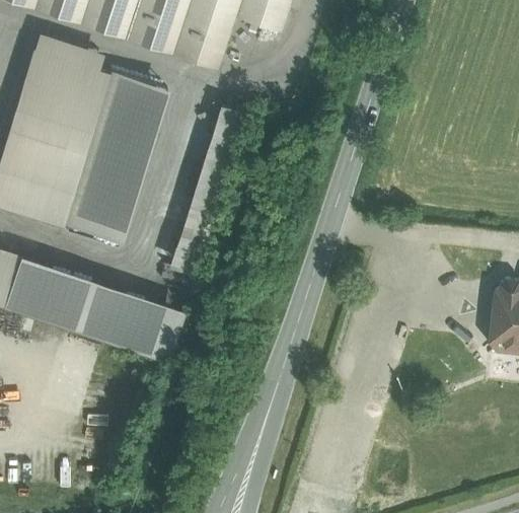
[(140,0),(0,0),(0,3),(126,46),(140,0)]
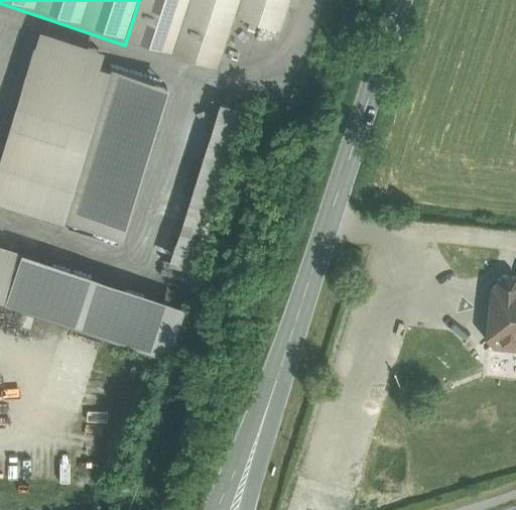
[(139,0),(125,45),(218,76),(235,24),(282,39),(294,0),(139,0)]
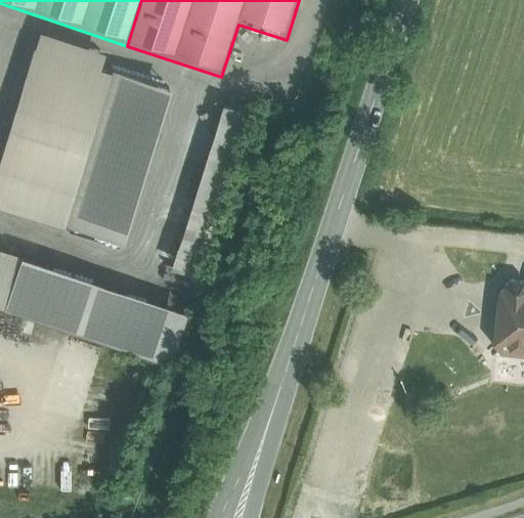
[(36,35),(0,175),(0,211),(129,245),(169,88),(103,72),(107,53),(36,35)]
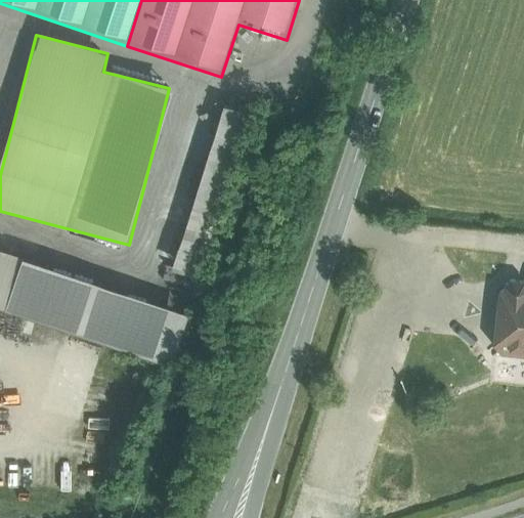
[(171,271),(199,279),(251,119),(224,110),(171,271)]
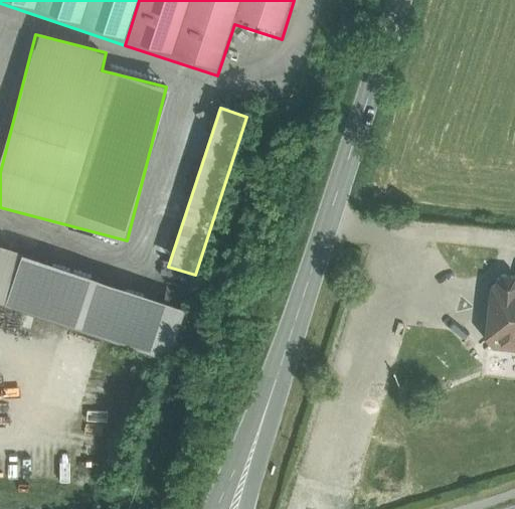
[(185,303),(0,252),(0,309),(171,356),(185,303)]
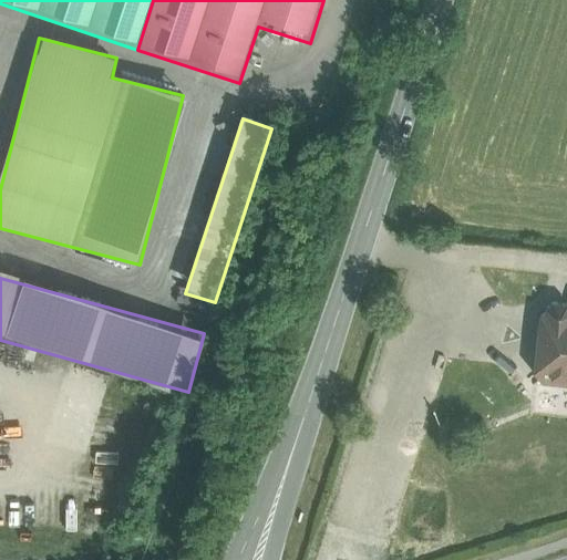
[(566,310),(566,309),(553,308),(547,312),(546,319),(542,319),(538,348),(536,375),(543,385),(566,387),(566,310)]
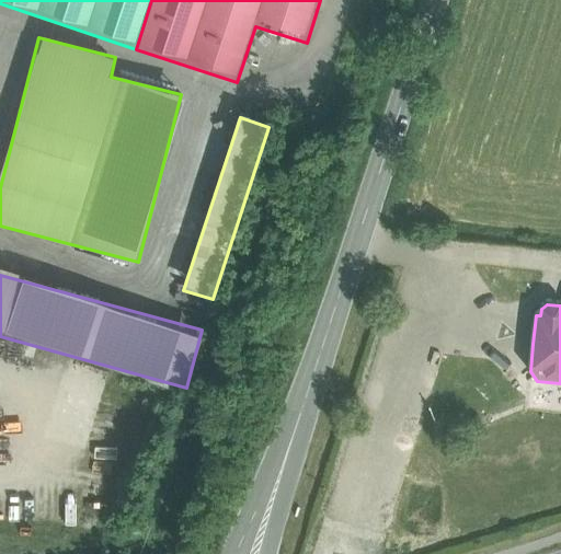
All buildings are outlined.
